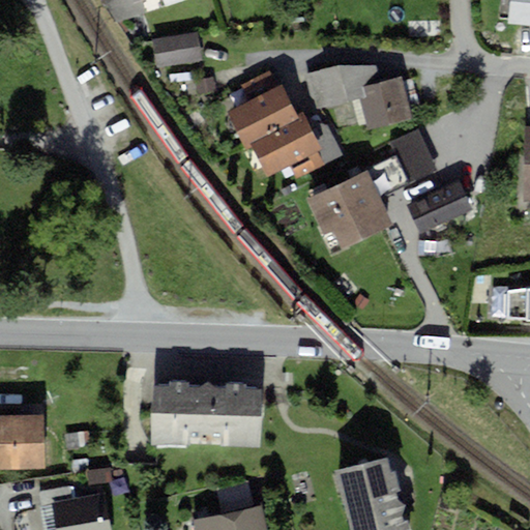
[(135,0),(105,0),(114,20),(141,12),(135,0)]
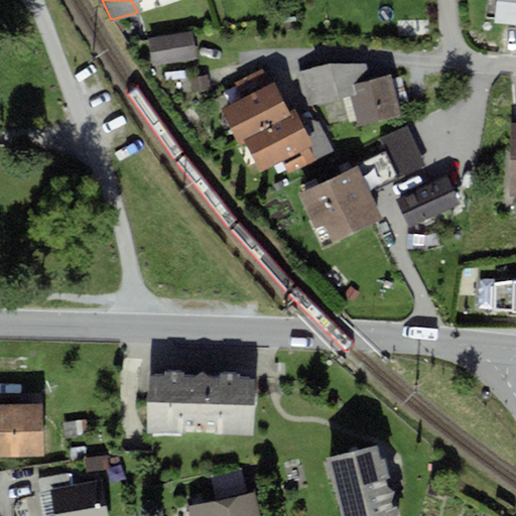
[(515,0),(497,0),(495,24),(515,26),(515,0)]
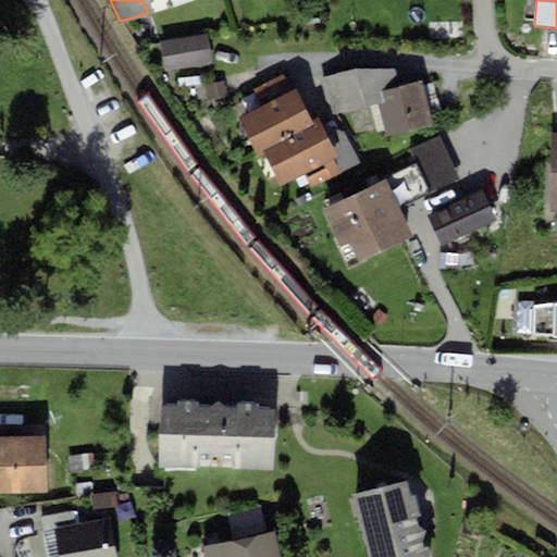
[(210,38),(164,42),(168,71),(212,66),(210,38)]
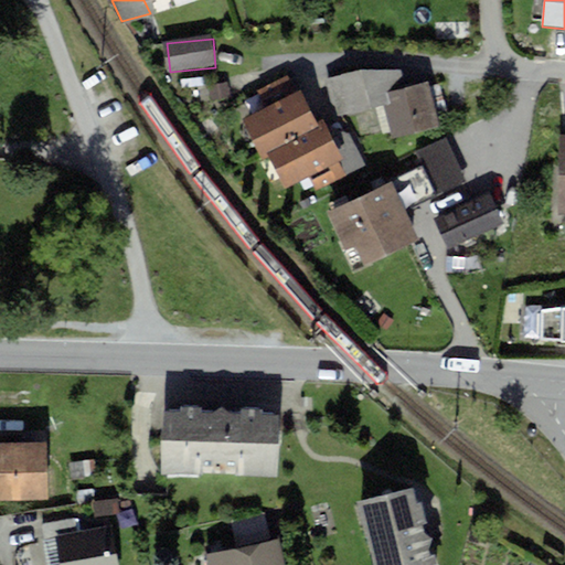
[(366,71),(331,82),(338,118),(384,107),(392,139),(441,129),(429,75),(366,71)]
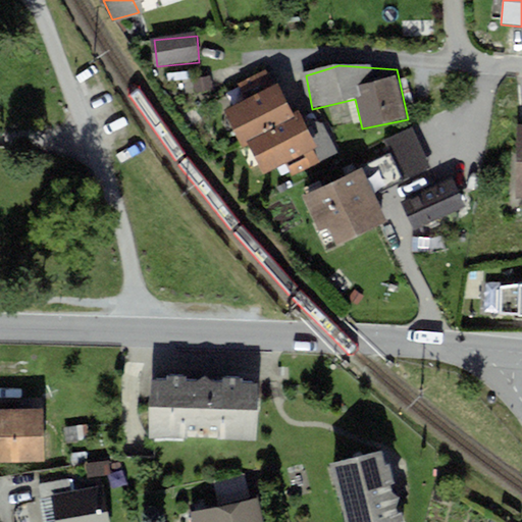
[(277,91),(223,119),(239,149),(294,120),(277,91)]
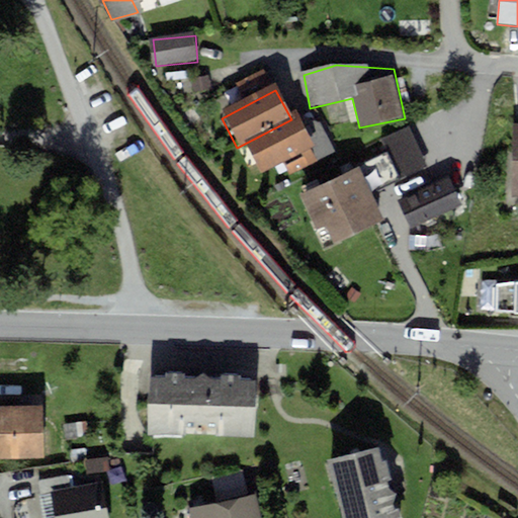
[(300,119),(247,146),(261,175),(315,149),(300,119)]
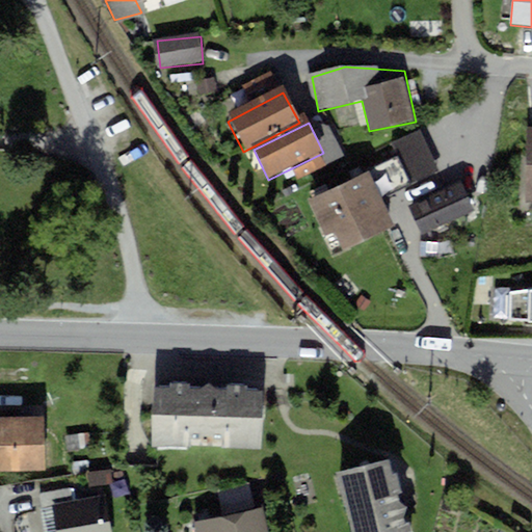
[(531,129),(522,130),(525,207),(531,206),(531,129)]
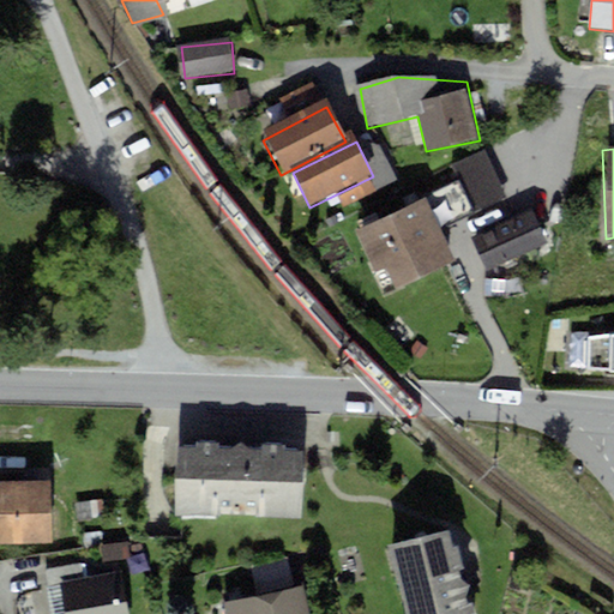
[(459,179),(426,196),(438,226),(471,211),(459,179)]
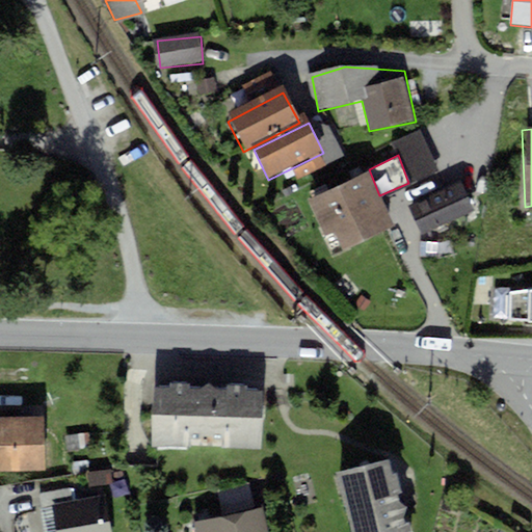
[(369,169),(308,196),(324,236),(335,232),(341,245),(392,223),(379,195),(369,169)]
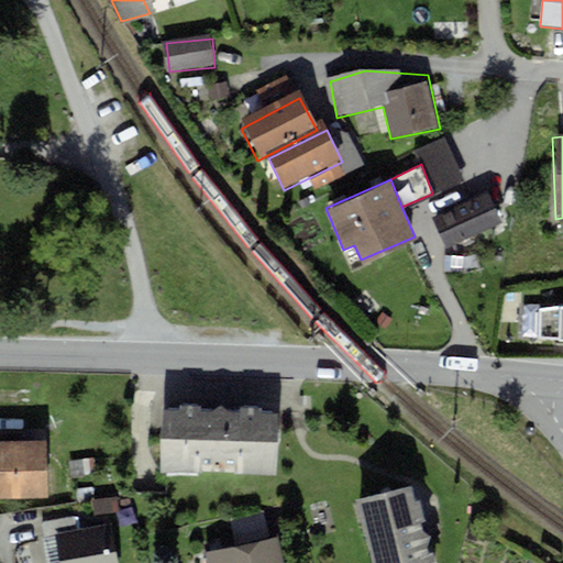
[(486,196),(432,222),(448,254),(501,227),(486,196)]
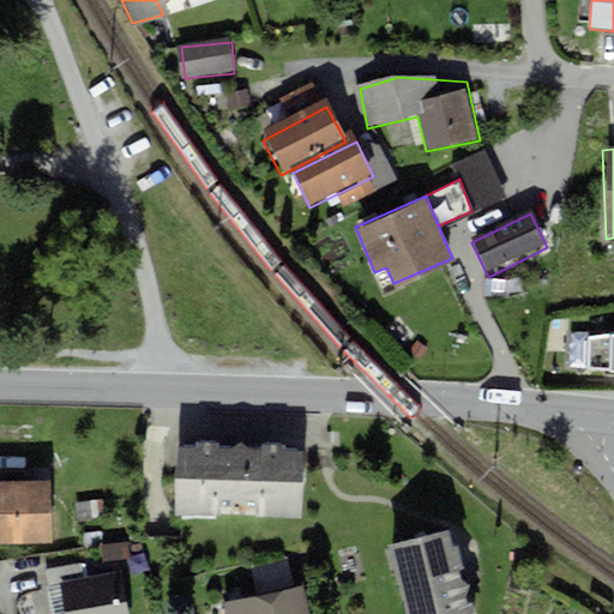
[(613,369),(613,332),(589,336),(588,369),(613,369)]
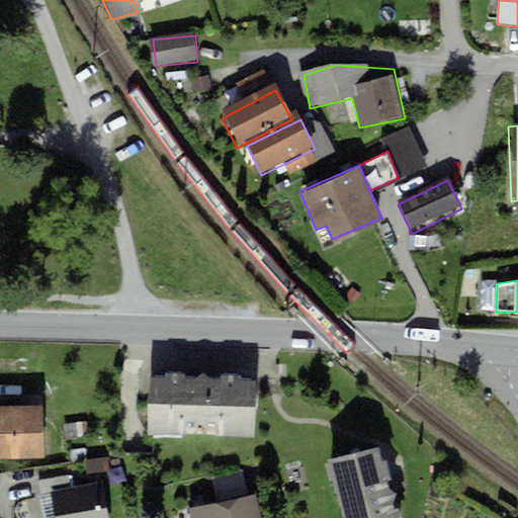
[(163,376),(150,376),(149,433),(254,435),(255,378),(240,378),(241,374),(221,373),(221,378),(208,377),(202,373),(196,377),(185,377),(185,371),(164,370),(163,376)]
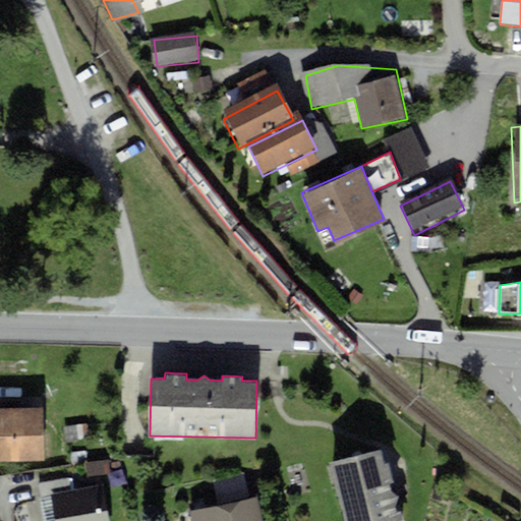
[(42,408),(0,409),(0,460),(44,459),(42,408)]
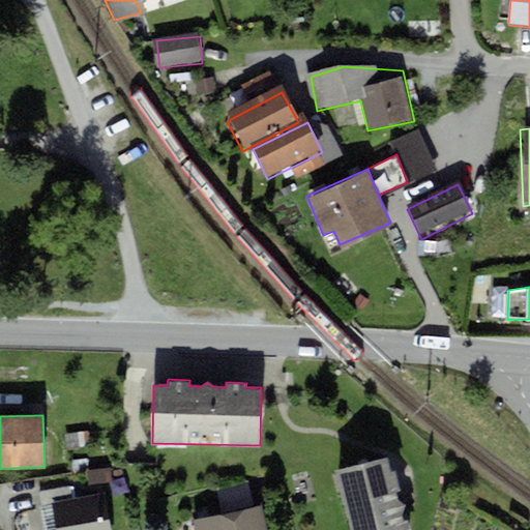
[(89,433),(63,436),(64,449),(90,446),(89,433)]
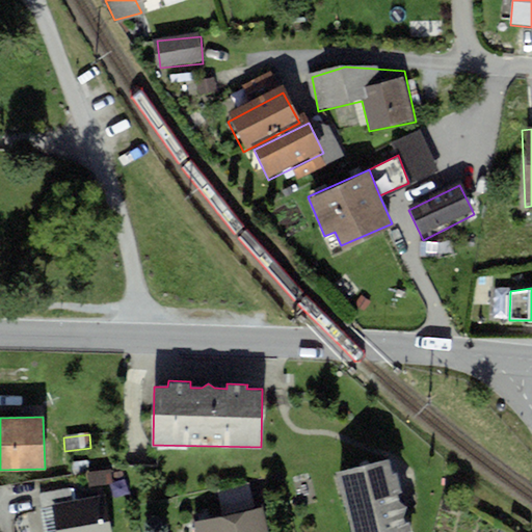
[(406,531),(390,458),(334,472),(347,531),(406,531)]
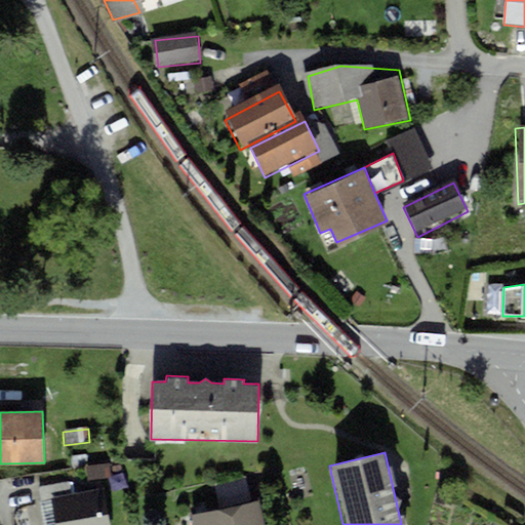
[(109,463),(85,468),(87,480),(111,477),(109,463)]
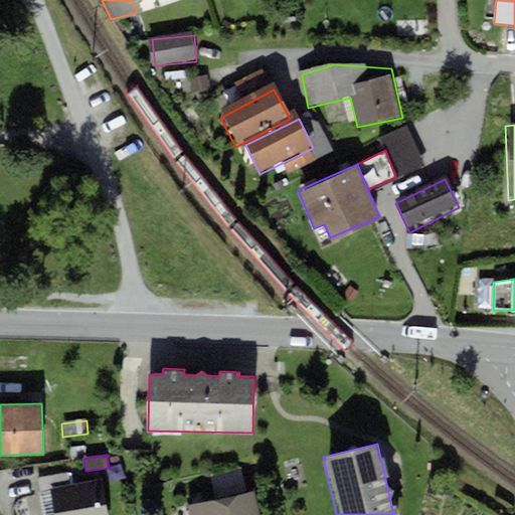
[(51,488),(70,485),(68,472),(37,478),(40,490),(51,488)]
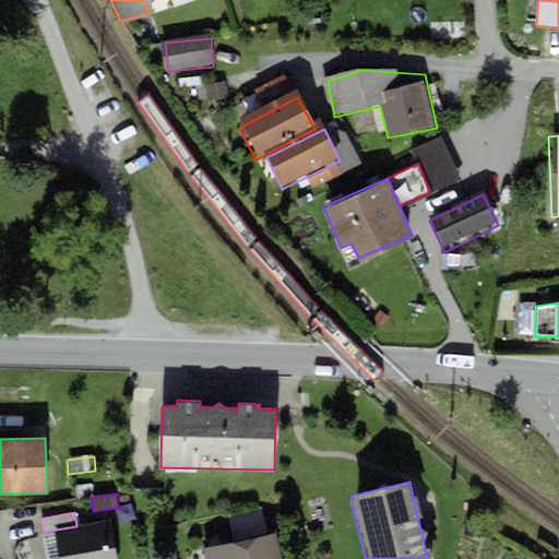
[(76,526),(56,530),(61,555),(46,558),(114,558),(107,520),(76,526)]
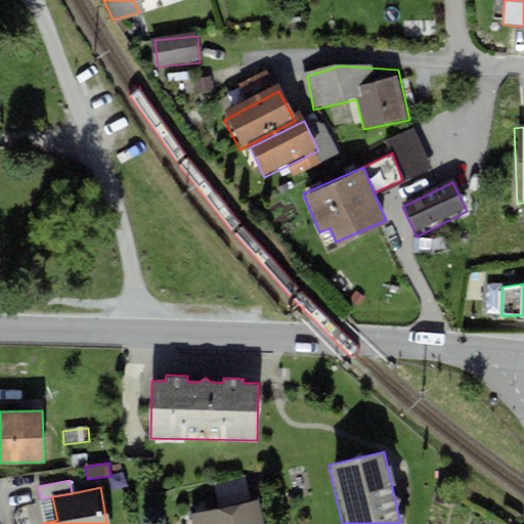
[(260,523),(256,504),(194,517),(195,523),(260,523)]
